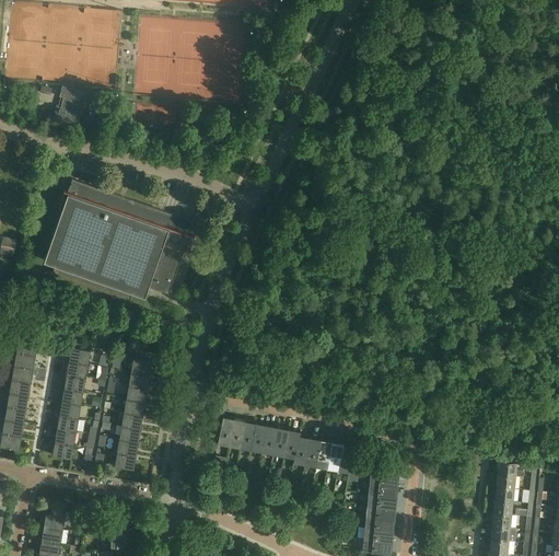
[(85,96),(62,90),(59,100),(62,101),(60,111),(56,109),(51,128),(74,135),(80,115),(72,114),(74,104),(83,106),(85,96)]
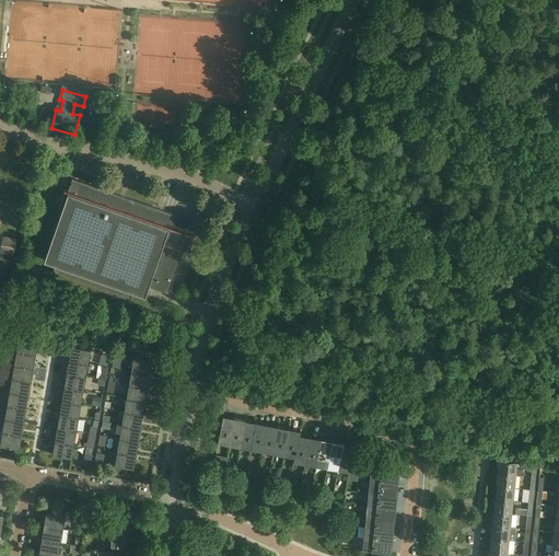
[(193,224),(124,200),(71,182),(43,263),(55,267),(51,277),(129,304),(132,294),(144,298),(148,289),(167,297),(183,253),(188,255),(190,248),(189,247),(193,239),(188,238),(193,224)]
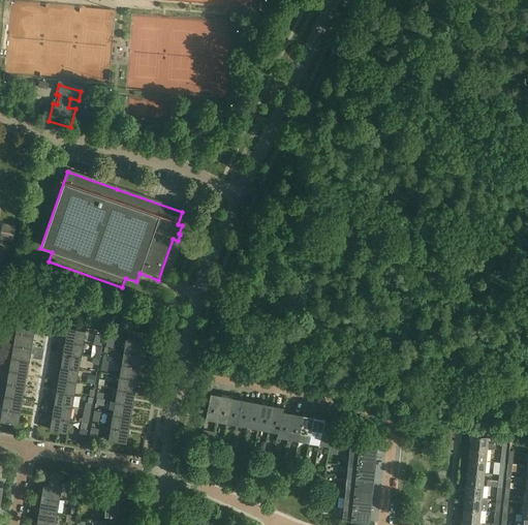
[(2,226),(0,235),(0,243),(11,246),(16,228),(2,226)]
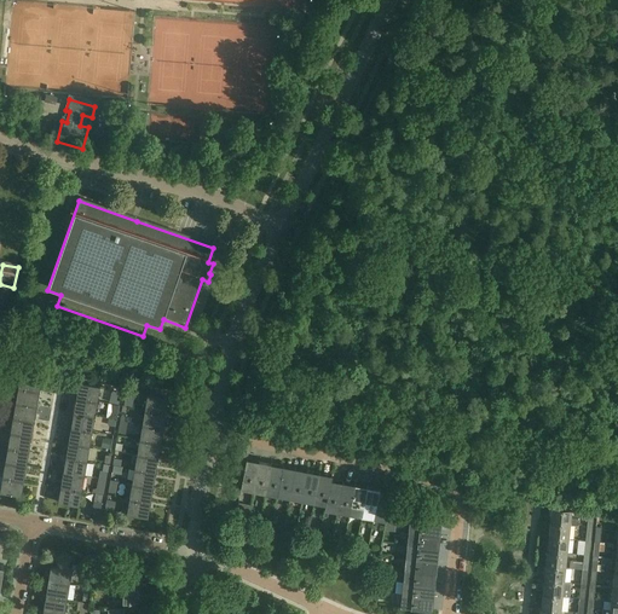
[(41,381),(19,377),(17,392),(39,395),(41,381)]
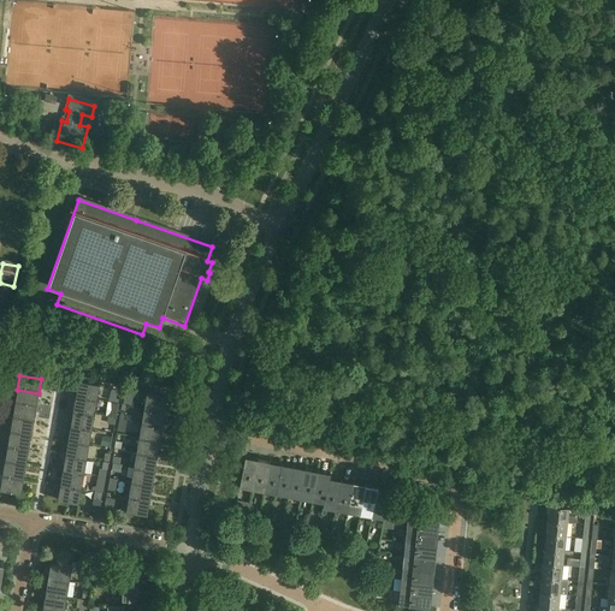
[(99,389),(77,385),(75,399),(96,403),(99,389)]
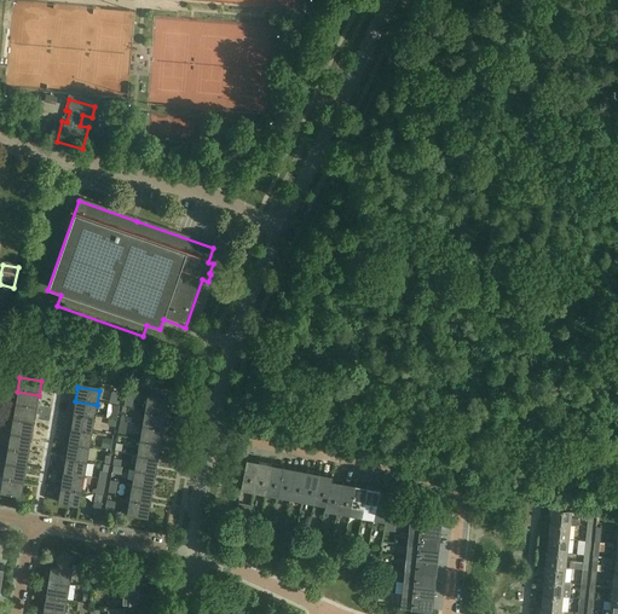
[(35,410),(39,395),(17,392),(15,406),(35,410)]
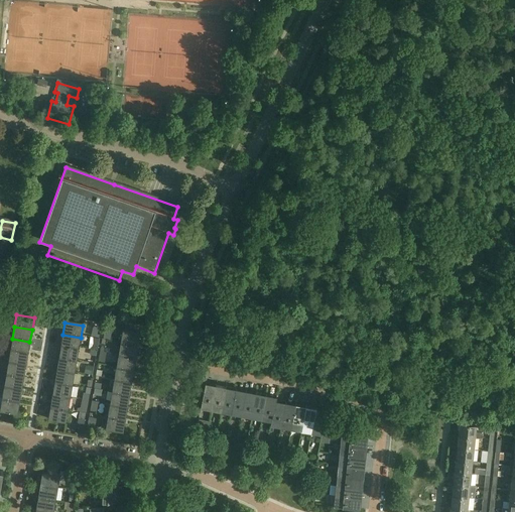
[(90,340),(94,340),(98,341),(99,338),(96,338),(98,330),(92,329),(90,340)]
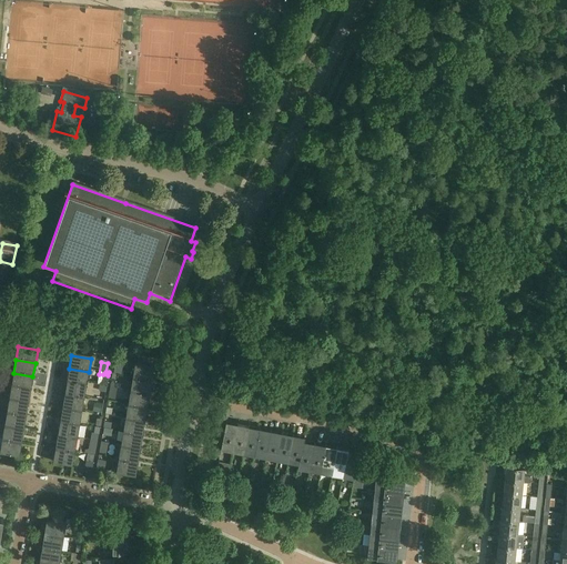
[(154,370),(134,366),(132,380),(151,383),(154,370)]
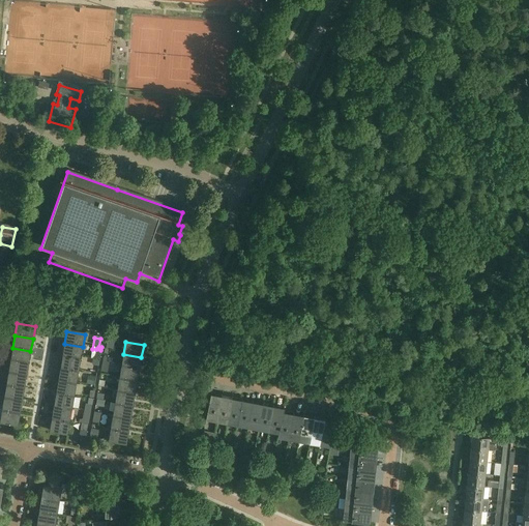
[(62,357),(81,360),(83,347),(64,344),(62,357)]
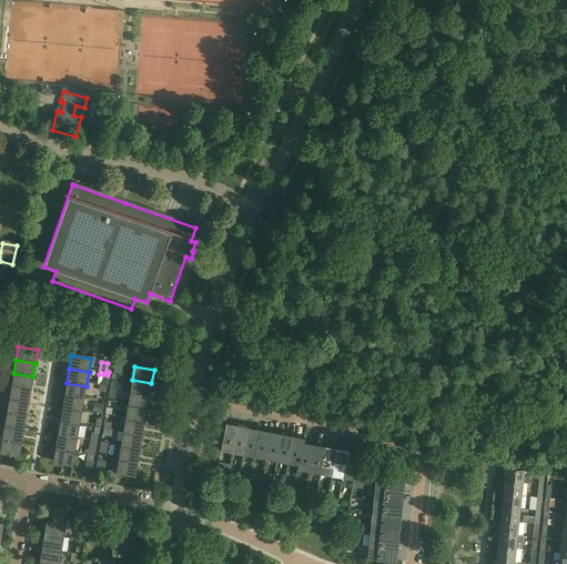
[(11,388),(30,391),(32,376),(13,373),(11,388)]
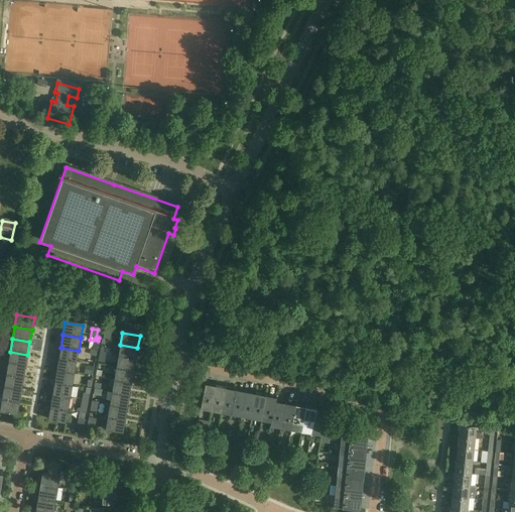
[(137,348),(120,345),(118,357),(135,360),(137,348)]
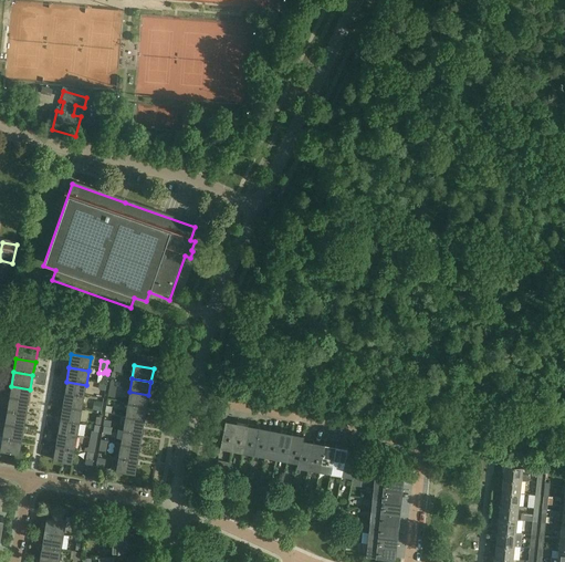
[(64,395),(83,398),(86,385),(66,382),(64,395)]
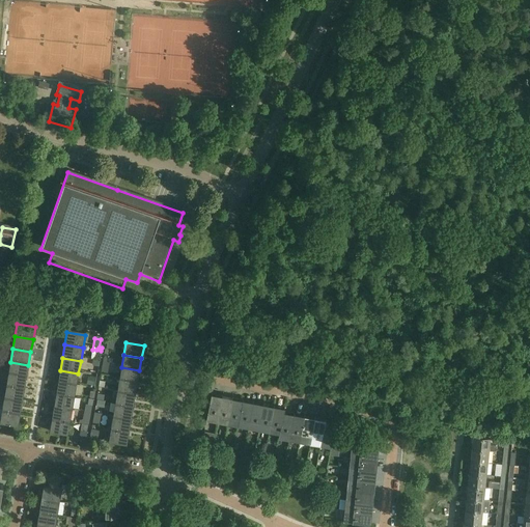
[(26,378),(28,365),(10,362),(7,375),(26,378)]
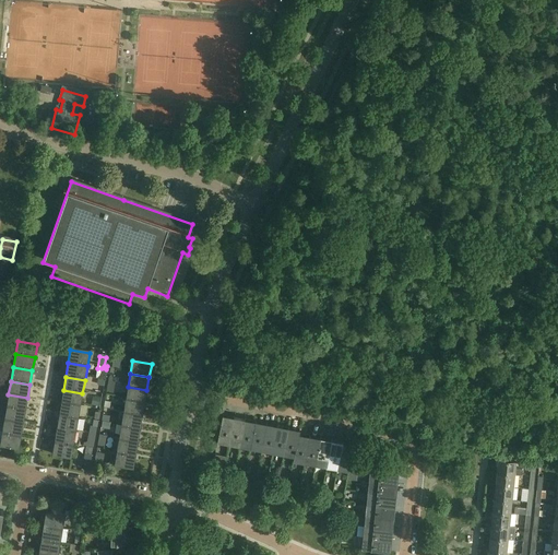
[(146,390),(128,387),(126,401),(144,404),(146,390)]
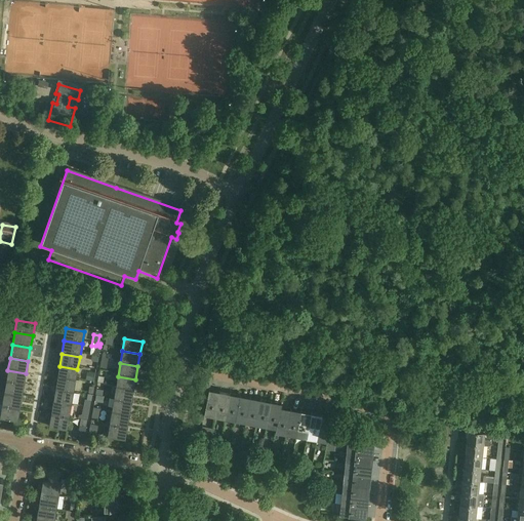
[(80,365),(79,373),(90,375),(91,368),(80,365)]
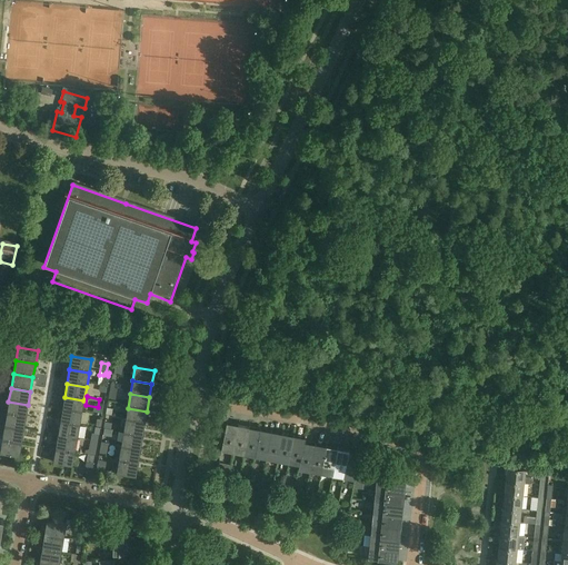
[(62,410),(81,414),(83,400),(65,397),(62,410)]
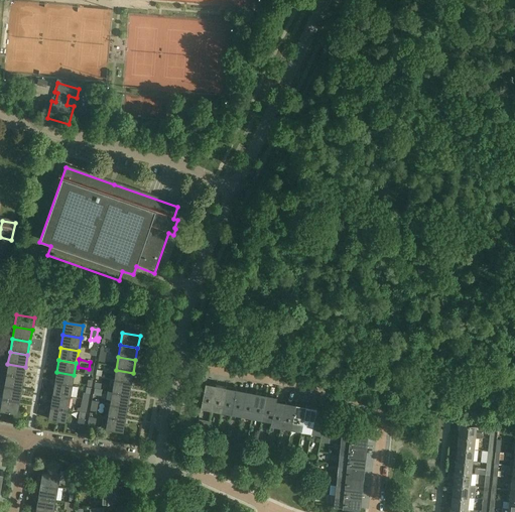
[(23,380),(25,367),(7,364),(5,376),(23,380)]
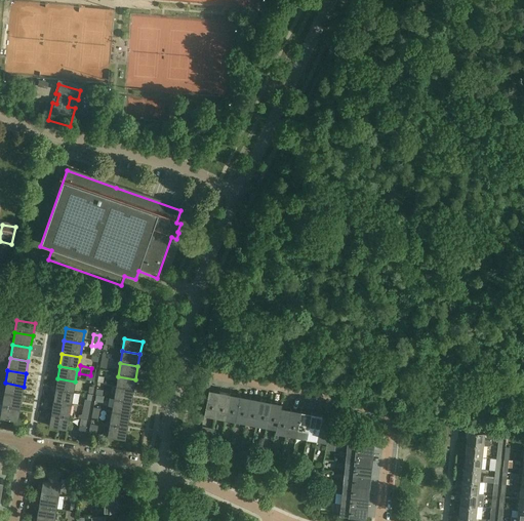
[(135,379),(118,376),(115,389),(133,392),(135,379)]
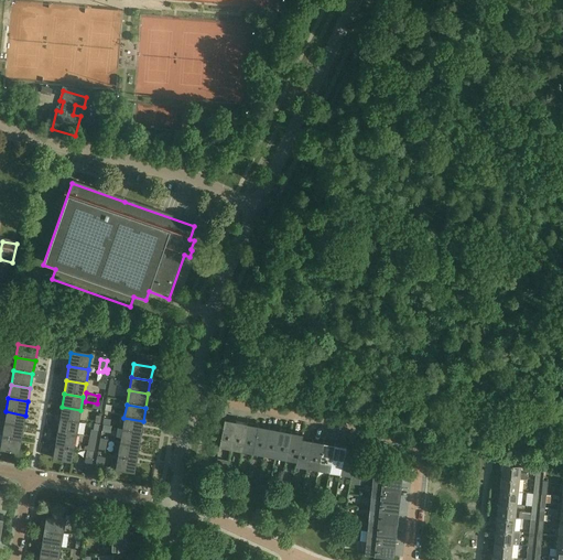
[(60,421),(78,424),(80,410),(62,407),(60,421)]
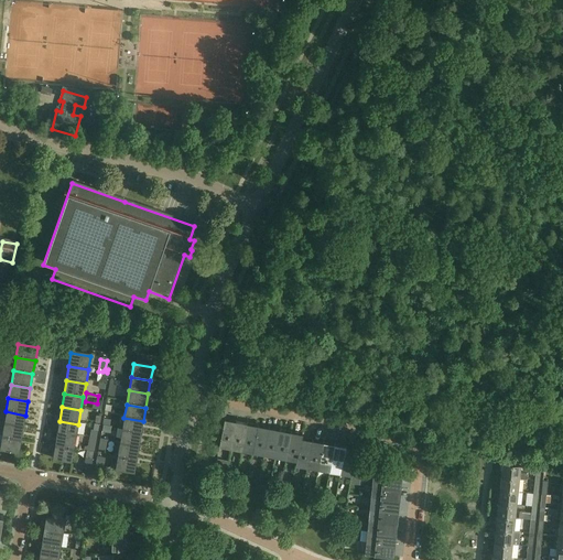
[(23,429),(25,416),(6,411),(3,426),(23,429)]
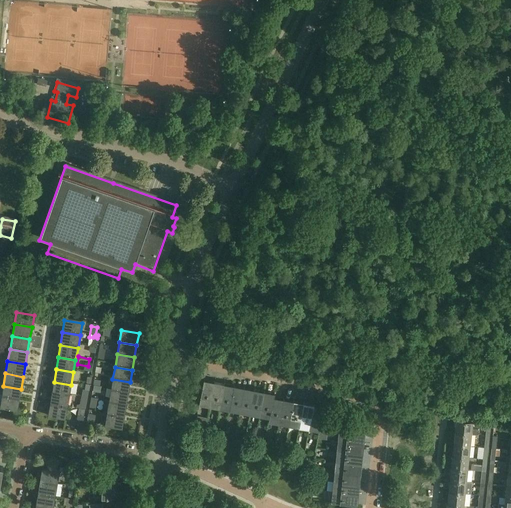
[(130,382),(112,379),(110,391),(128,394),(130,382)]
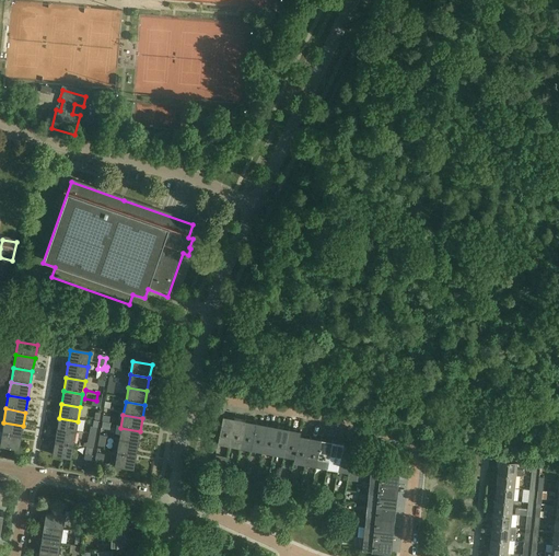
[(56,431),(76,435),(78,421),(59,418),(56,431)]
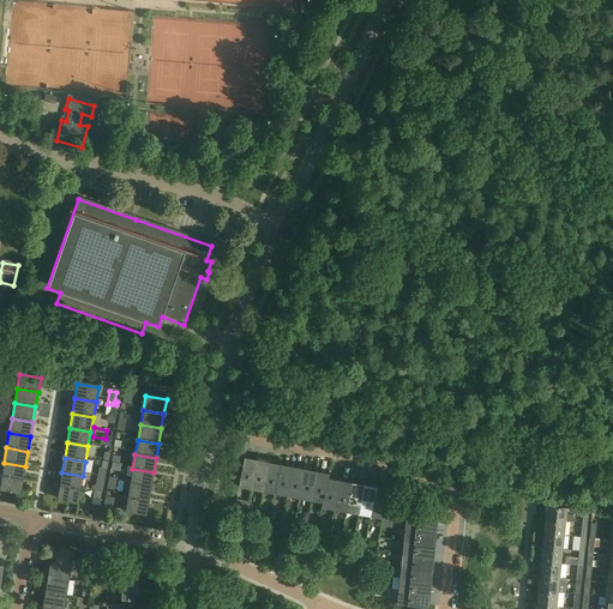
[(244,458),(238,489),(251,490),(257,460),(244,458)]
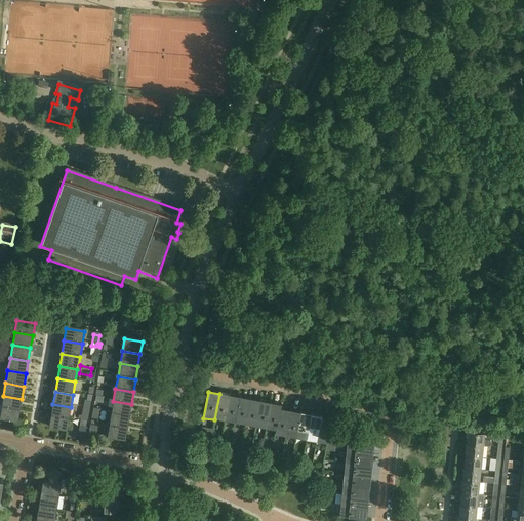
[(225,422),(229,396),(219,394),(214,419),(225,422)]
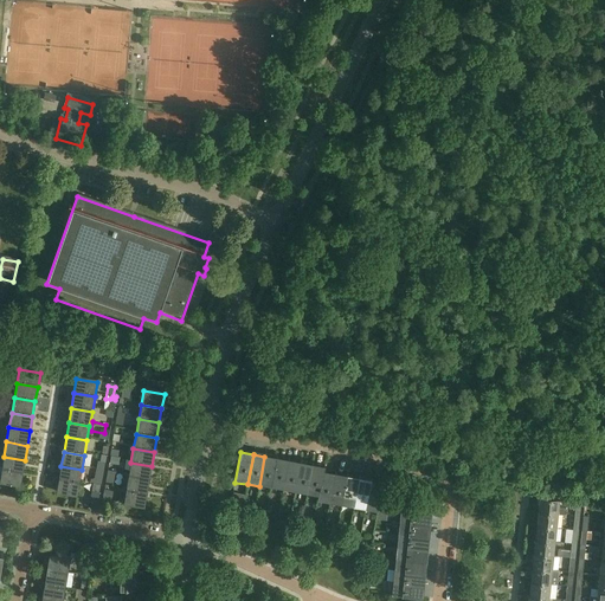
[(23,475),(25,460),(4,457),(1,471),(23,475)]
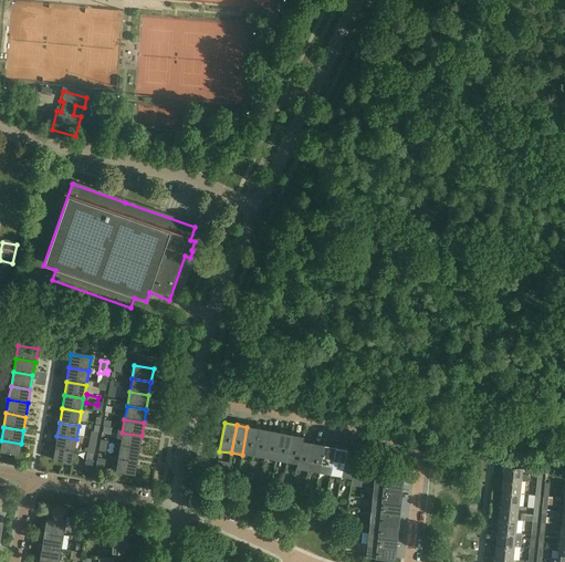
[(247,427),(242,455),(253,457),(259,429),(247,427)]
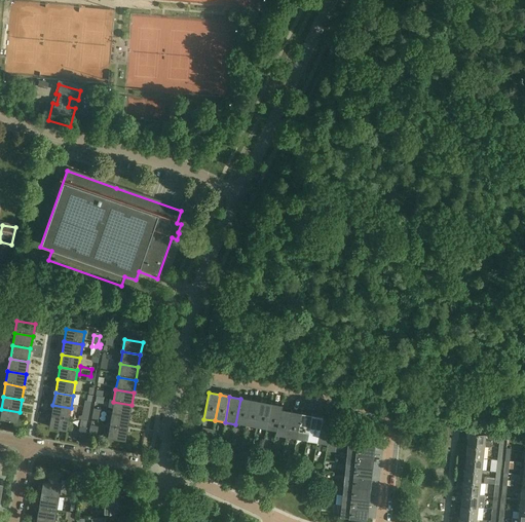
[(240,399),(235,424),(246,426),(251,401),(240,399)]
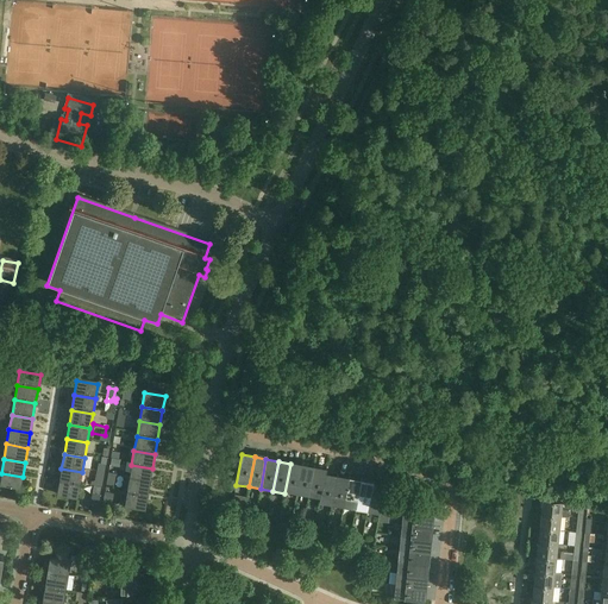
[(290,464),(284,494),(296,496),(302,465),(290,464)]
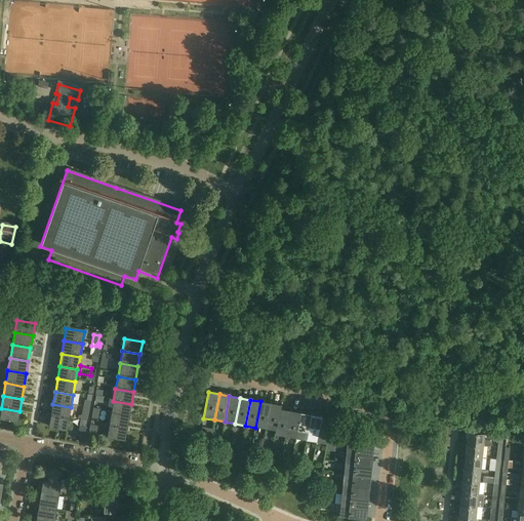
[(131,404),(113,401),(111,414),(129,417),(131,404)]
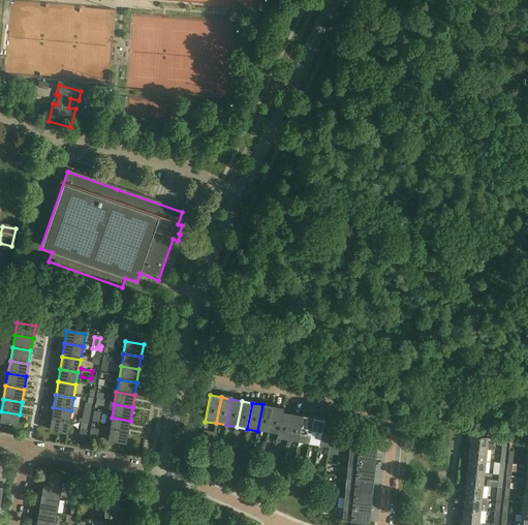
[(262,404),(257,431),(268,433),(273,406),(262,404)]
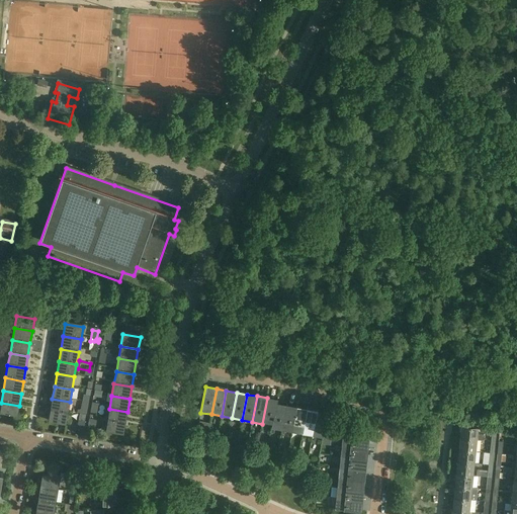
[(276,404),(277,400),(267,398),(262,424),(271,426),(271,425),(272,426),(276,404)]
